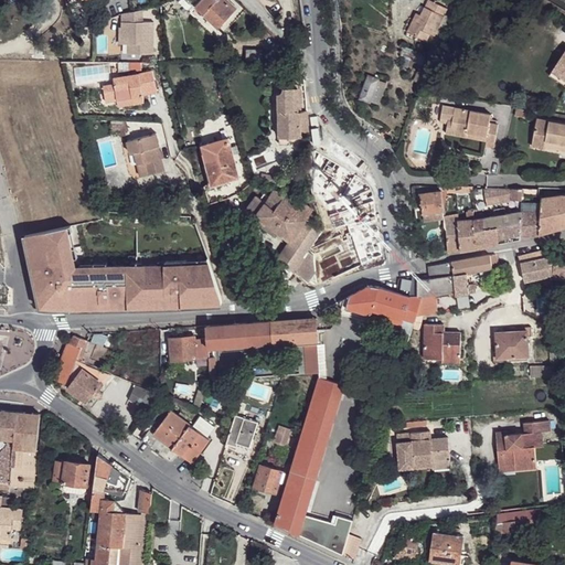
[(202,14),(215,0),(200,0),(194,7),(202,14)]
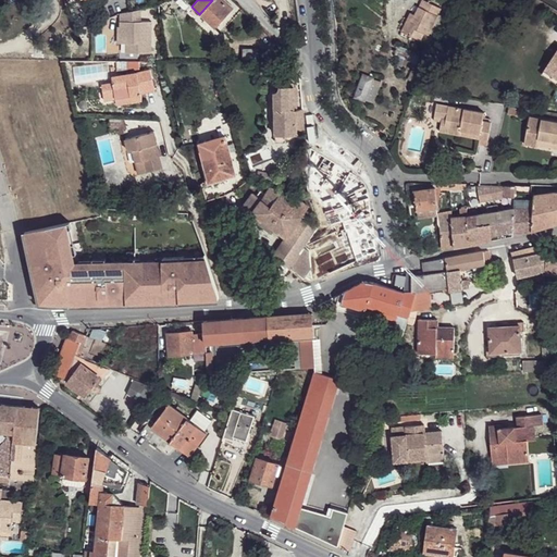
[(214,28),(231,12),(223,4),(218,0),(212,0),(199,14),(214,28)]
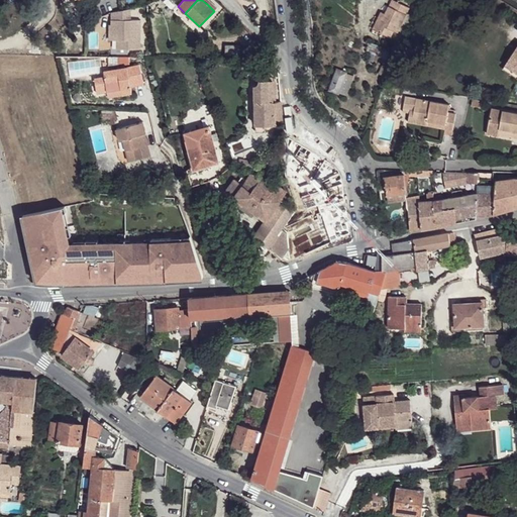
[(371,27),(389,36),(392,30),(396,32),(408,7),(393,0),(389,0),(383,12),(381,16),(377,14),(371,27)]
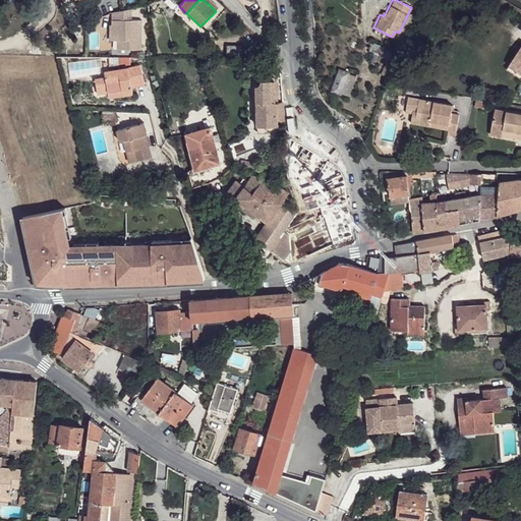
[(150,12),(164,3),(162,1),(149,8),(150,12)]
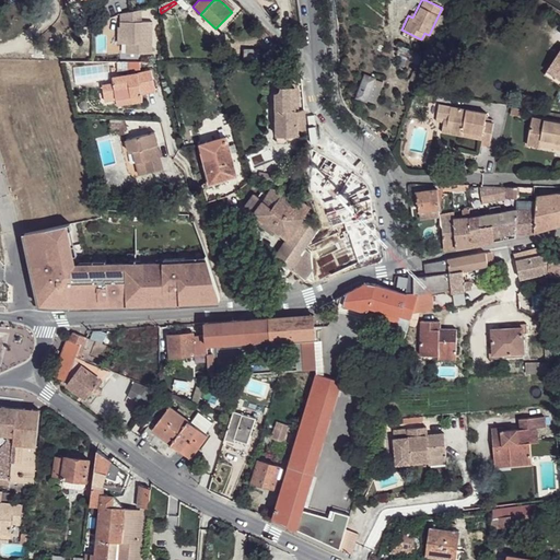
[(232,12),(234,8),(229,1),(224,4),(232,12)]
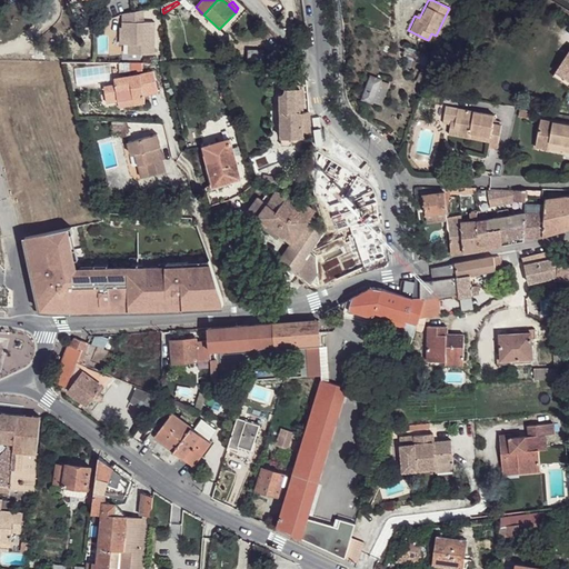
[(146,9),(122,13),(125,27),(127,26),(127,29),(123,38),(133,41),(133,52),(159,51),(157,19),(146,19),(146,9)]
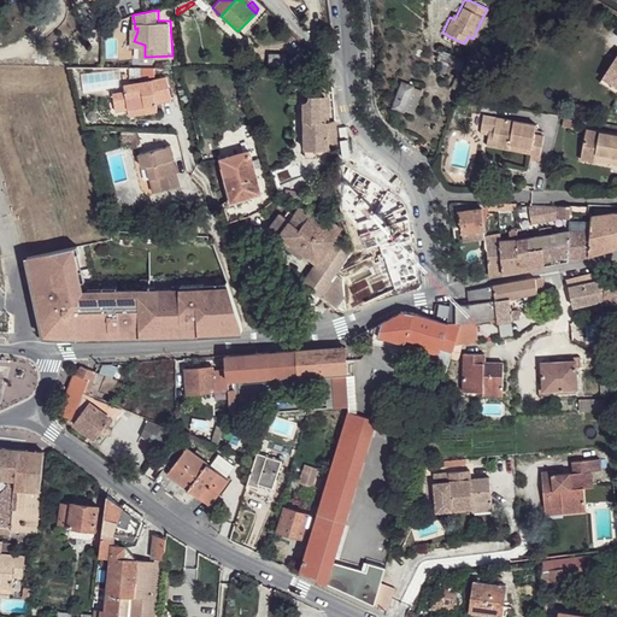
[(297,41),(288,31),(283,36),(293,46),(297,41)]
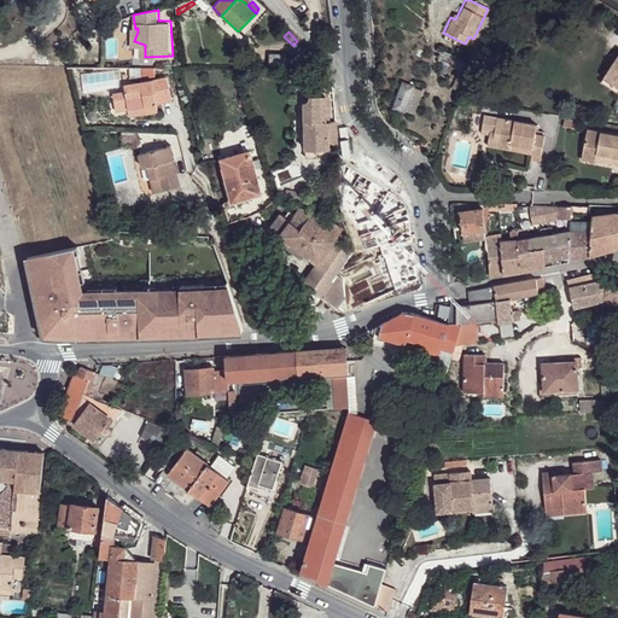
[(287,64),(287,53),(270,51),(270,63),(287,64)]
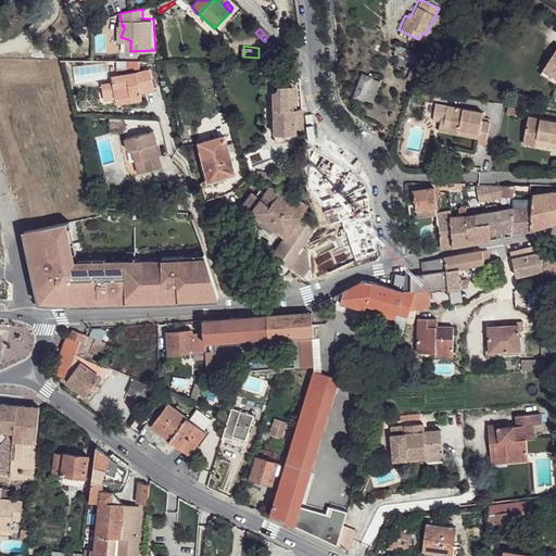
[(555,50),(544,68),(555,76),(555,50)]
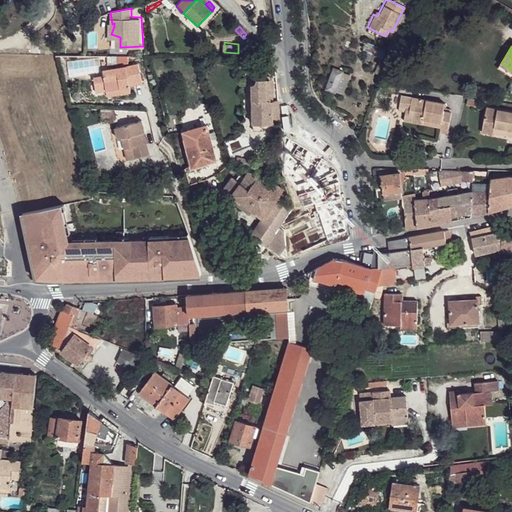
[(106,65),(117,65),(117,56),(107,56),(106,65)]
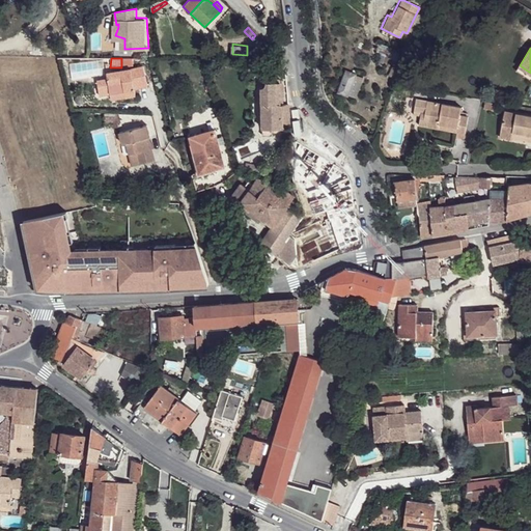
[(133,59),(121,58),(121,67),(133,65),(133,59)]
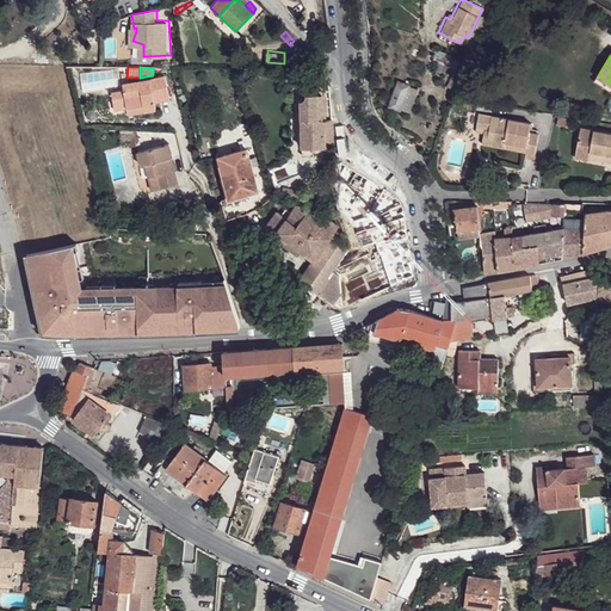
[(124,91),(111,93),(115,111),(127,109),(142,106),(143,111),(155,110),(154,103),(154,98),(158,97),(159,102),(170,99),(164,76),(123,84),(124,91)]
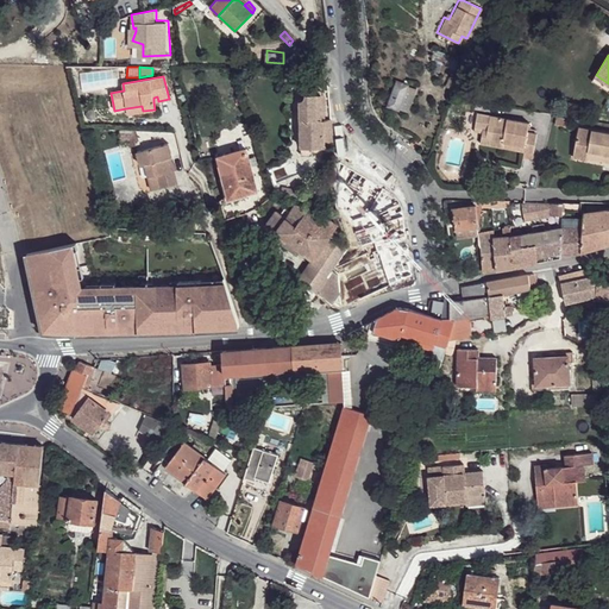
[(408,85),(397,80),(389,106),(400,110),(400,108),(408,85)]
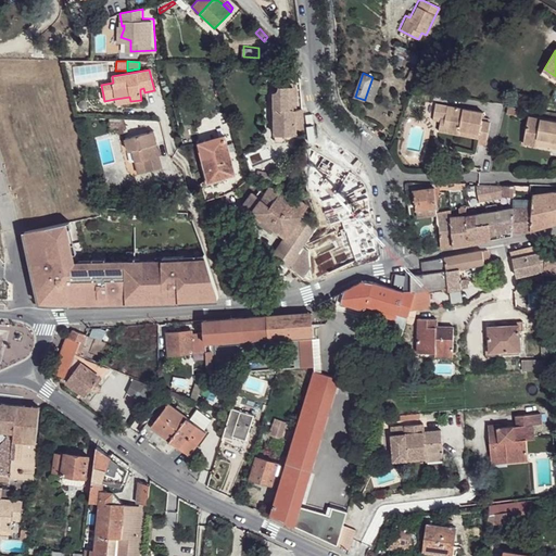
[(373,77),(365,99),(373,102),(380,80),(373,77)]
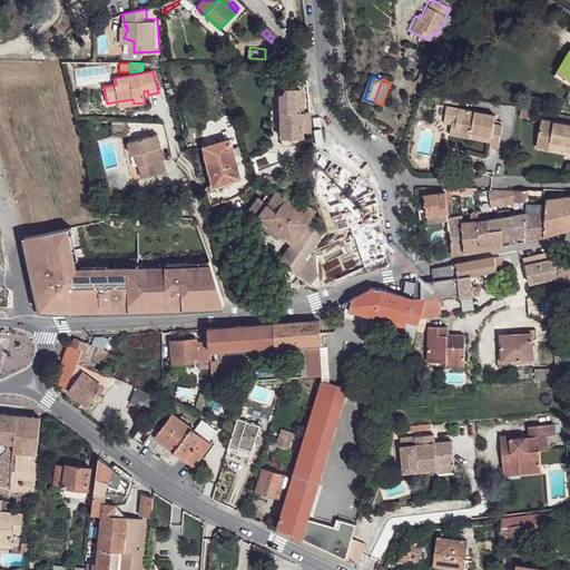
[(282,112),(301,111),(301,102),(300,88),(281,89),(282,104),(282,112)]
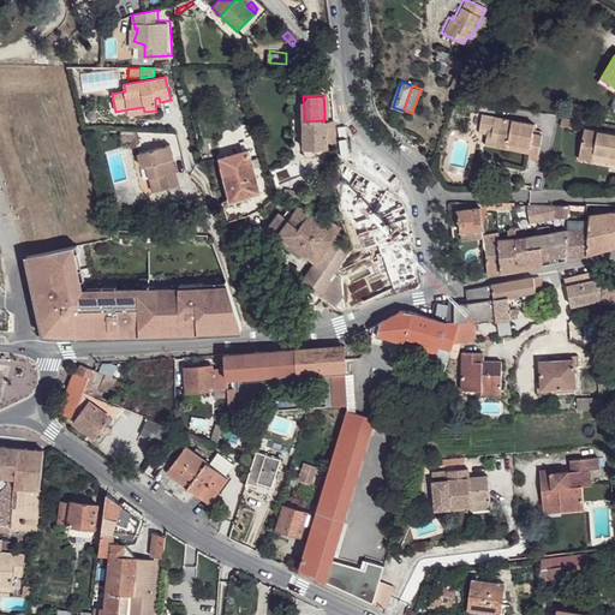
[(143,107),(127,109),(130,119),(157,114),(156,111),(144,112),(143,107)]
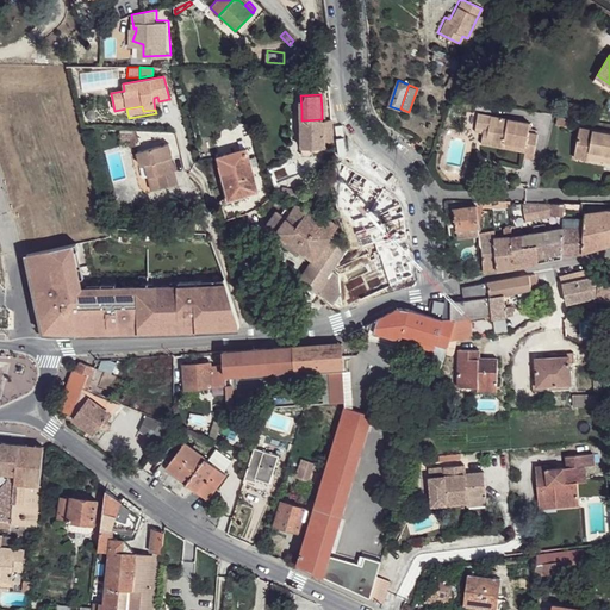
[(533,153),(537,132),(528,130),(529,122),(490,116),(487,129),(483,128),(480,143),(503,147),(504,142),(524,145),(523,150),(533,153)]
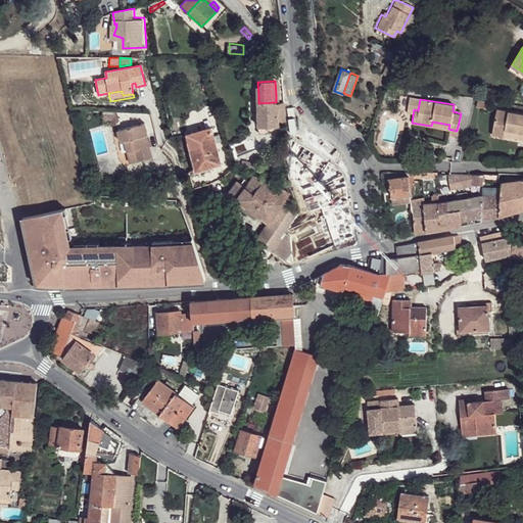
[(259,126),(280,126),(278,109),(279,103),(276,102),(258,103),(259,126)]
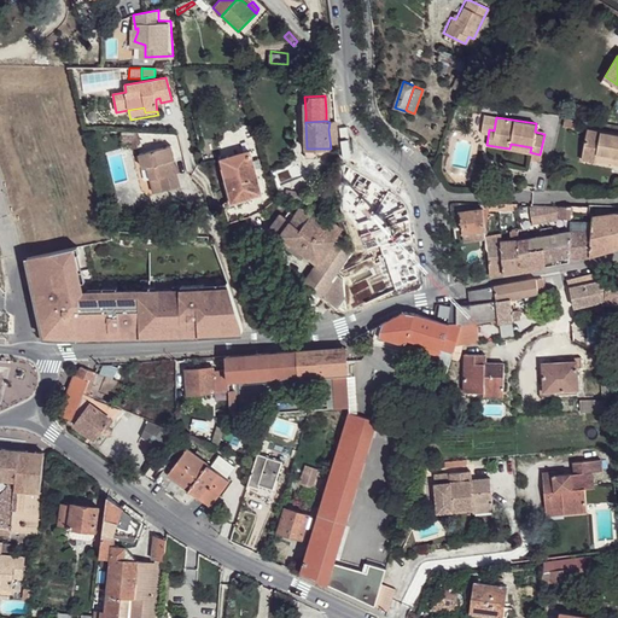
[(617,133),(586,128),(579,159),(594,162),(594,159),(595,156),(617,159),(617,133)]
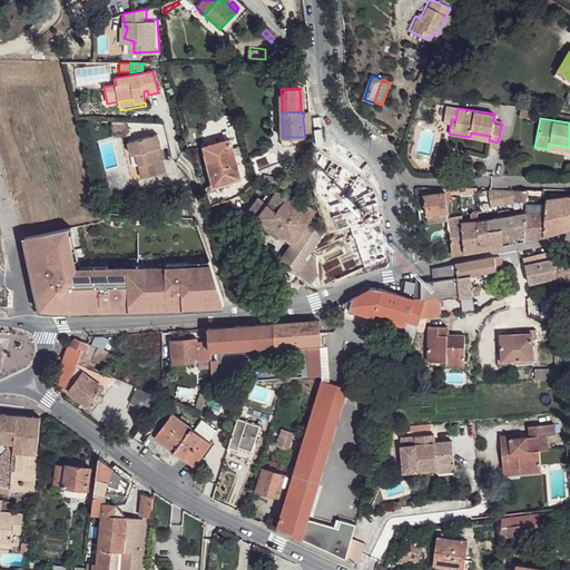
[(129,126),(119,128),(120,136),(124,137),(128,136),(128,133),(131,131),(129,126)]
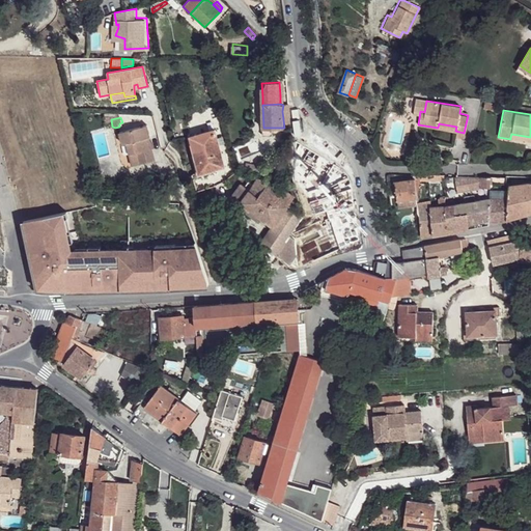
[(147,122),(120,129),(122,141),(127,141),(132,163),(155,158),(147,122)]
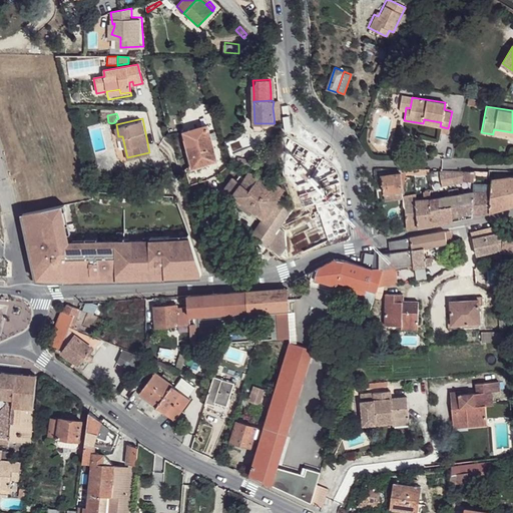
[(350,118),(346,121),(351,127),(355,123),(350,118)]
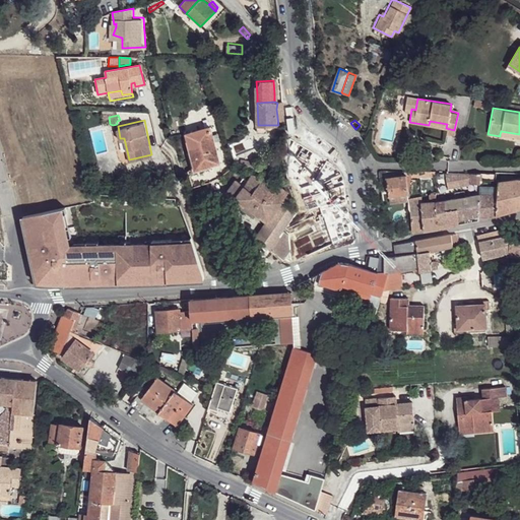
[(199,169),(220,164),(211,129),(203,131),(203,129),(187,134),(191,151),(191,152),(194,151),(199,169)]
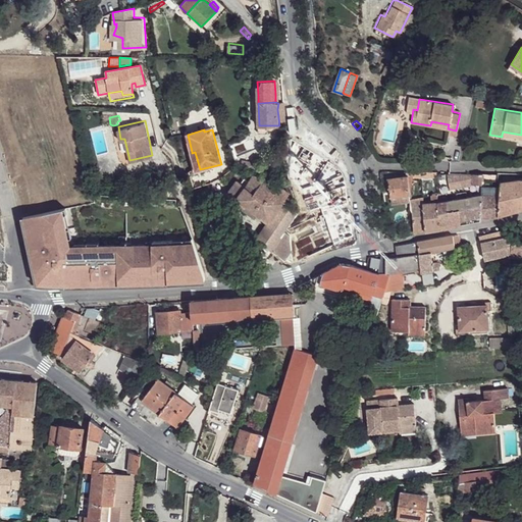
[(313,176),(325,177),(327,161),(310,151),(309,163),(308,175),(313,176)]
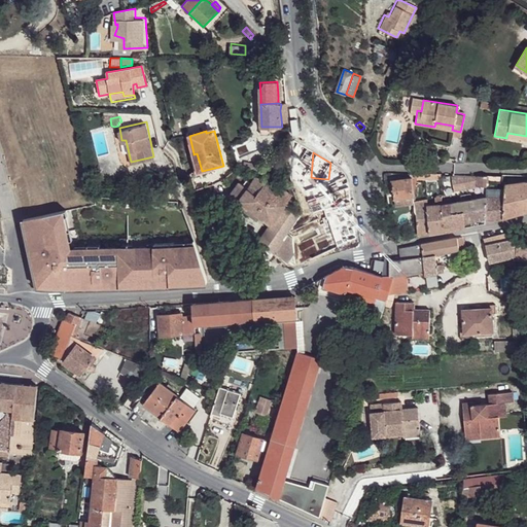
[(311,177),(312,165),(308,165),(304,165),(301,165),(301,166),(300,170),(300,172),(302,175),(305,176),(311,177)]
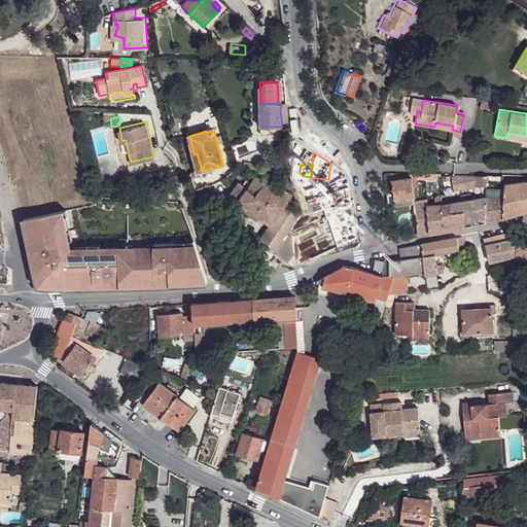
[(477,176),(451,175),(453,189),(476,185),(476,184),(487,184),(487,180),(487,175),(479,175),(477,175),(477,176)]
